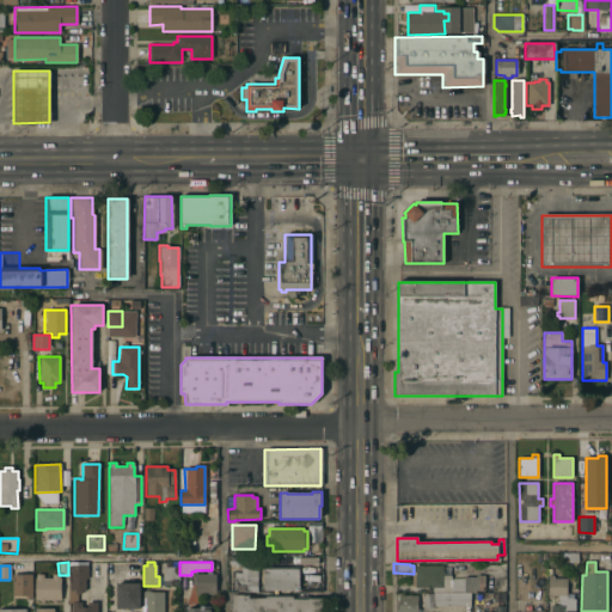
[(86,565),(87,580),(85,580),(85,592),(80,592),(80,594),(74,594),(74,592),(69,592),(69,565),(86,565)]
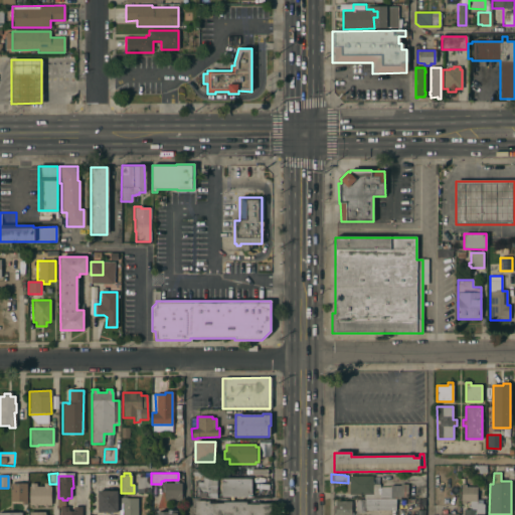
[(407,498),(390,498),(380,498),(364,498),(364,495),(349,495),(349,494),(348,494),(348,486),(349,486),(350,476),(373,477),(373,484),(379,484),(379,487),(390,487),(390,486),(400,486),(400,485),(408,485),(407,498)]
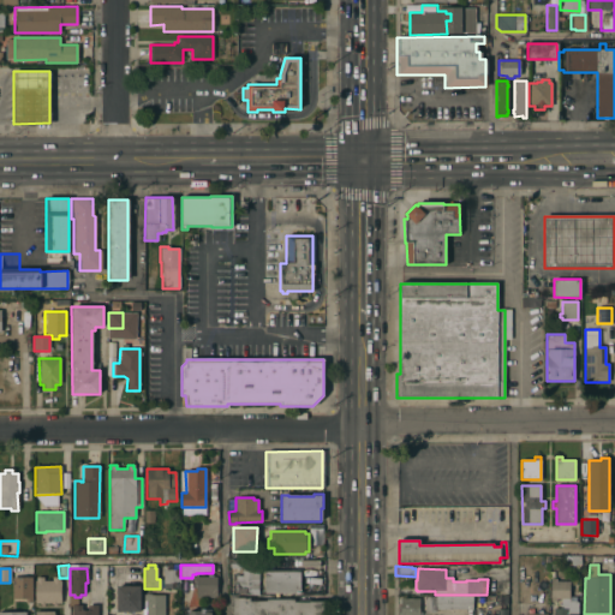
[(162,590),(162,571),(179,569),(179,589),(162,590)]
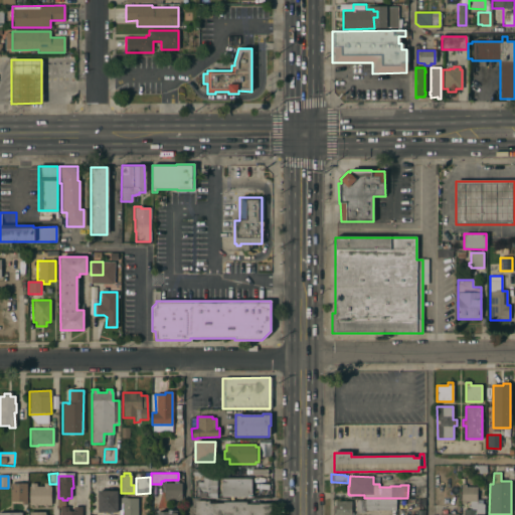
[(215,498),(197,498),(197,483),(202,483),(202,478),(216,478),(215,498)]
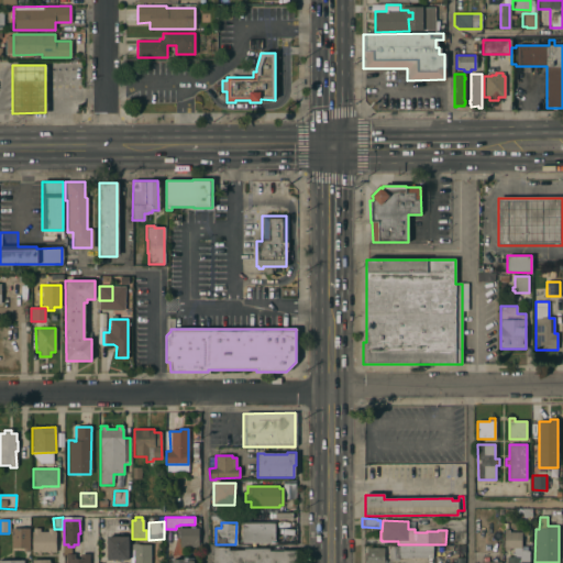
[(242,543),(241,525),(274,523),(274,543),(242,543)]
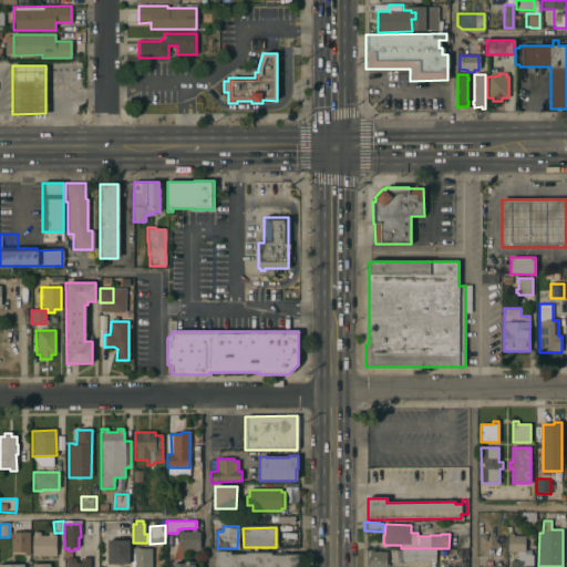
[(199,532),(199,552),(181,552),(181,539),(178,539),(178,533),(199,532)]
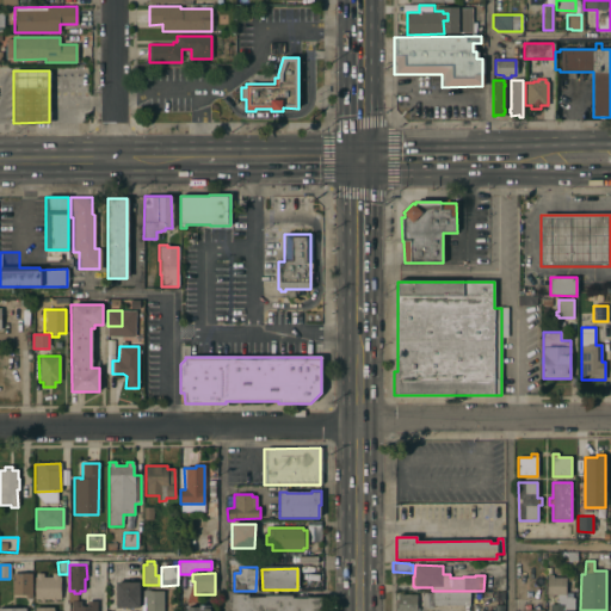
[(31,599),(25,599),(25,596),(12,596),(12,574),(31,574),(31,599)]
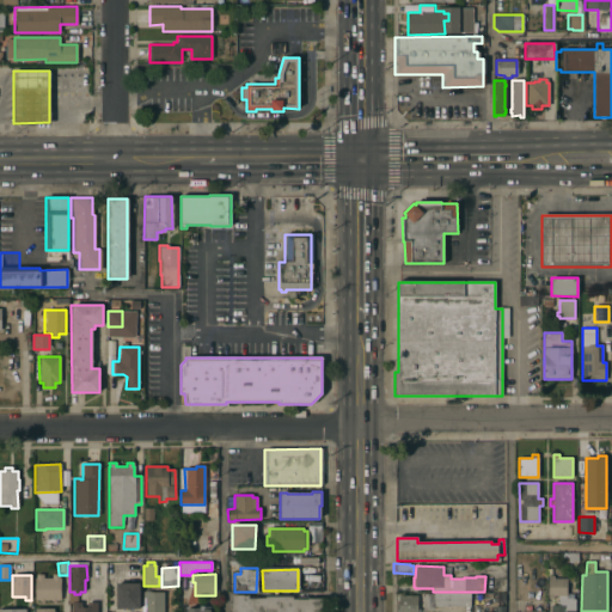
[(55,601),(50,603),(50,601),(43,601),(40,601),(40,600),(34,600),(34,579),(35,579),(35,575),(42,575),(42,579),(51,579),(51,575),(59,575),(59,579),(60,579),(60,601),(55,601)]
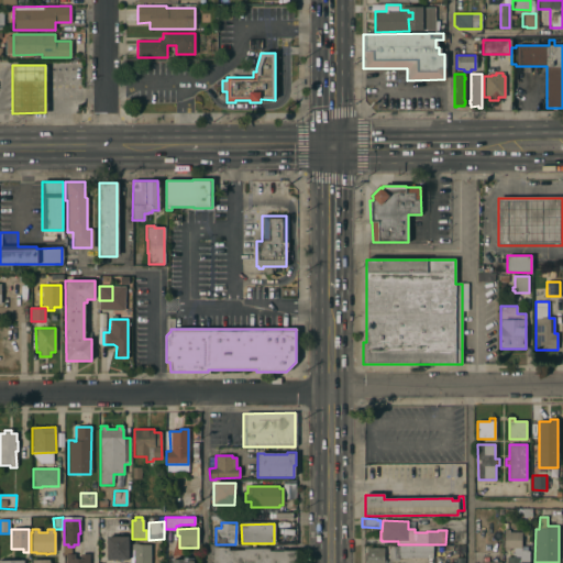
[(507,562),(507,558),(514,558),(514,552),(520,552),(520,551),(515,551),(515,549),(509,549),(509,551),(504,551),(504,530),(509,530),(509,532),(521,532),(521,550),(526,550),(526,551),(529,551),(529,562),(507,562)]
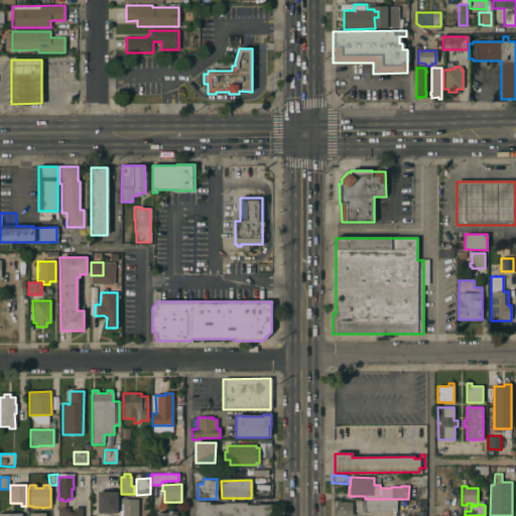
[(117,514),(98,514),(98,493),(117,492),(117,514)]
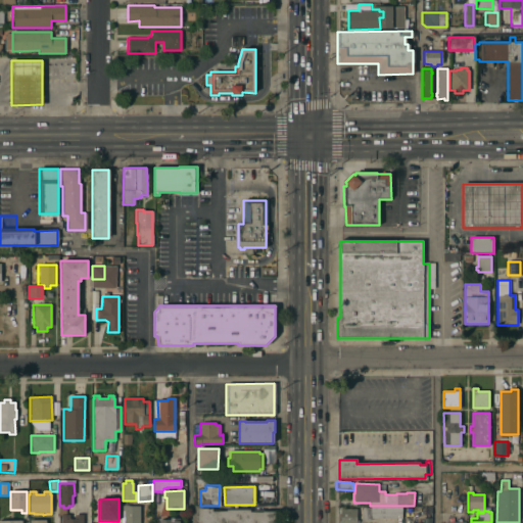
[(139,522),(124,522),(124,511),(123,511),(123,506),(124,506),(124,505),(127,505),(127,507),(139,507),(139,522)]
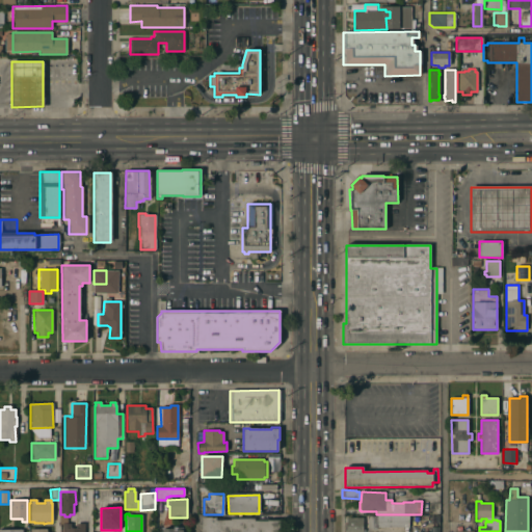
[(377,529),(368,530),(367,516),(376,516),(377,529)]
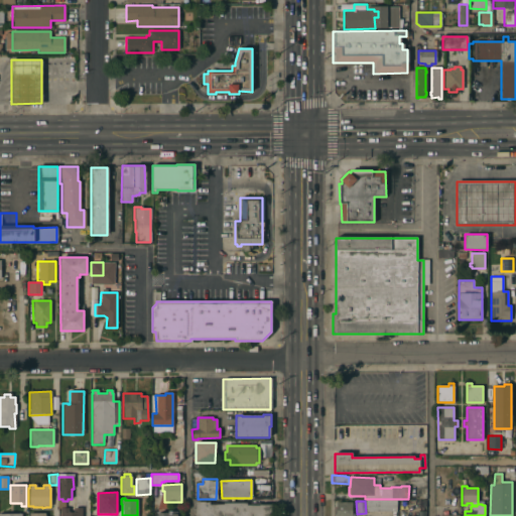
[(366,501),(397,501),(397,512),(366,512),(366,501)]
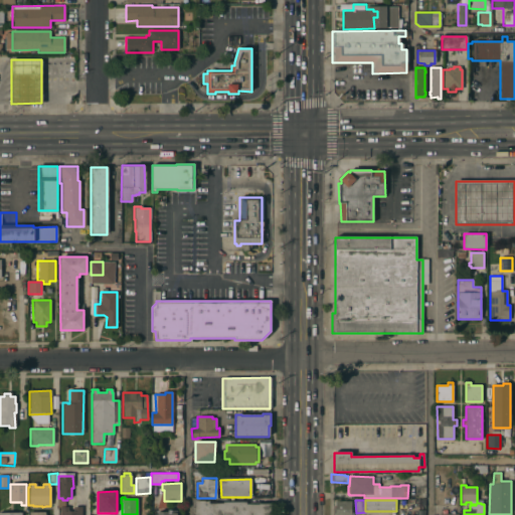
[(194,514),(194,501),(208,501),(208,504),(223,504),(223,502),(259,502),(259,504),(270,504),(270,514),(194,514)]
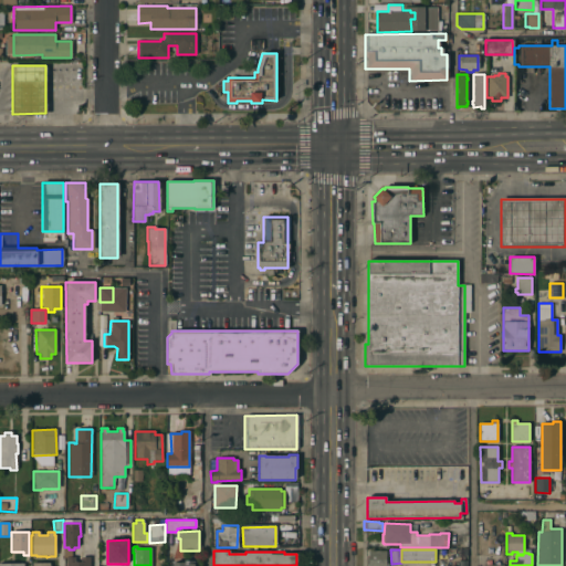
[(367,565),(367,559),(369,559),(368,551),(386,551),(386,565),(367,565)]
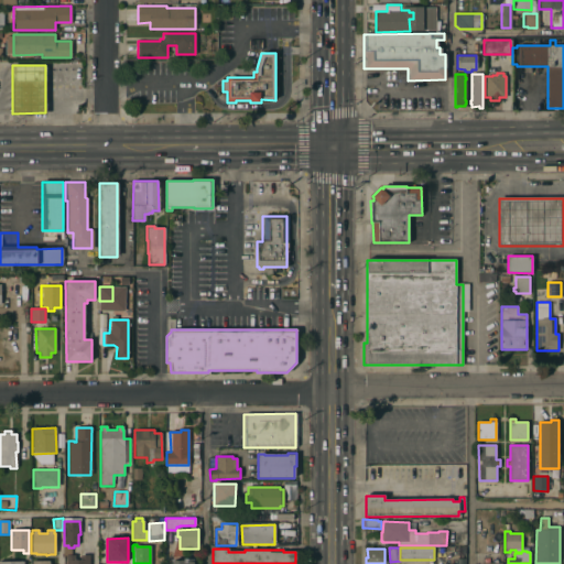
[(88,563),(89,555),(65,554),(64,563),(88,563)]
